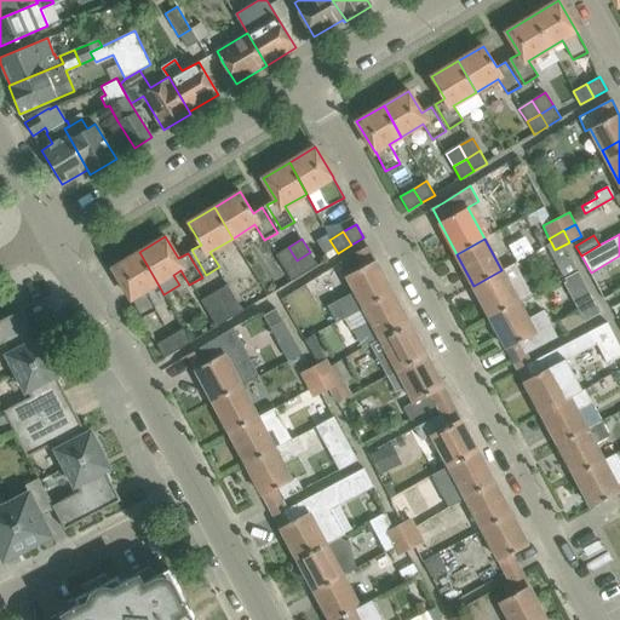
[(355,291),(327,305),(336,322),(344,317),(392,292),(368,246),(356,252),(340,263),(355,291)]
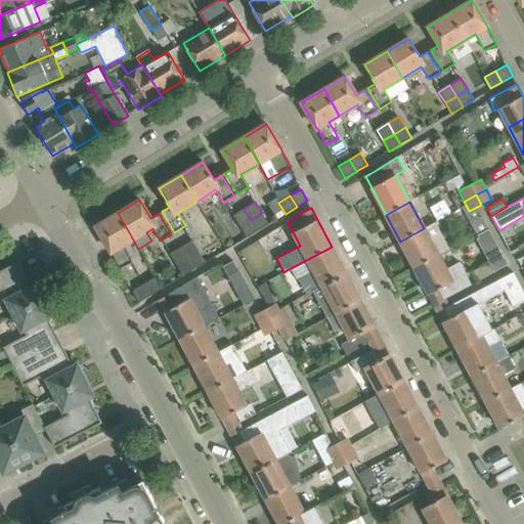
[(251,220),(244,209),(233,215),(239,226),(251,220)]
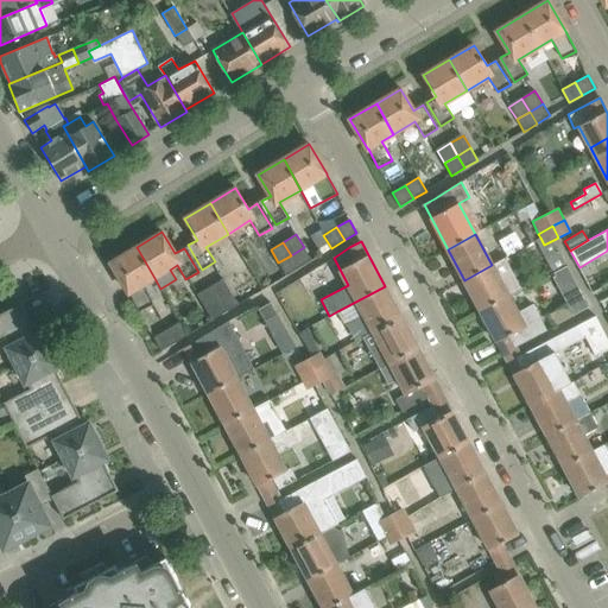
[(137,247),(111,263),(130,293),(128,293),(139,311),(152,303),(144,284),(154,278),(137,247)]
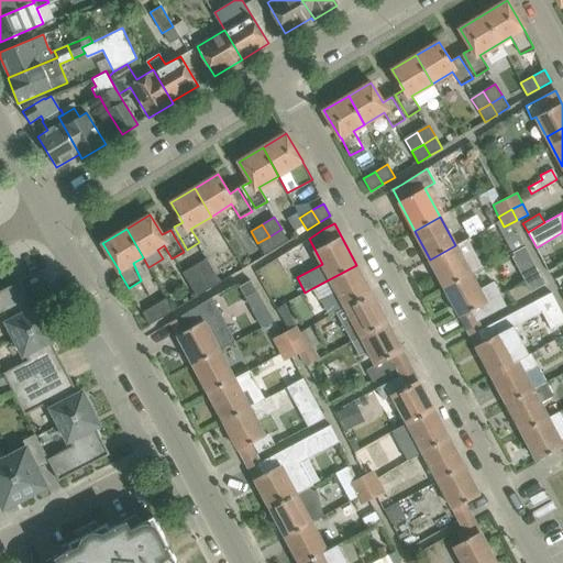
[(269,236),(277,247),(288,241),(282,229),(269,236)]
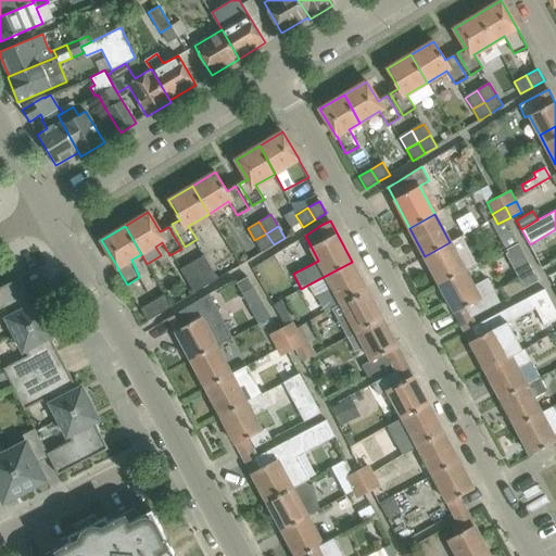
[(513,232),(501,239),(506,248),(510,245),(518,242),(514,235),(513,232)]
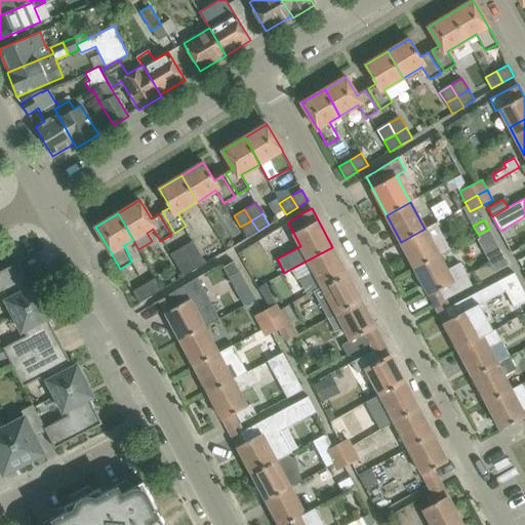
[(251,220),(240,227),(247,238),(258,231),(251,220)]
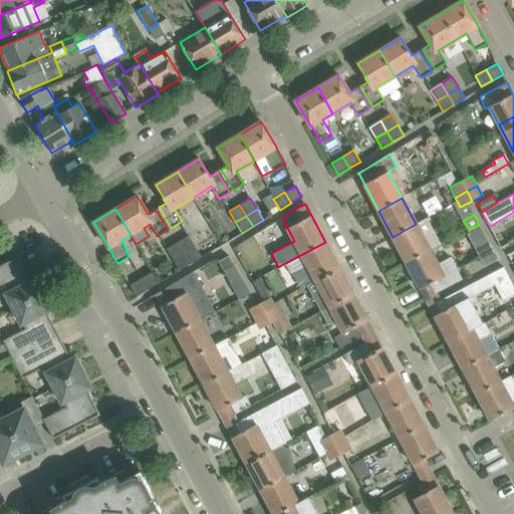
[(430,250),(440,244),(426,218),(416,224),(393,237),(407,263),(430,250)]
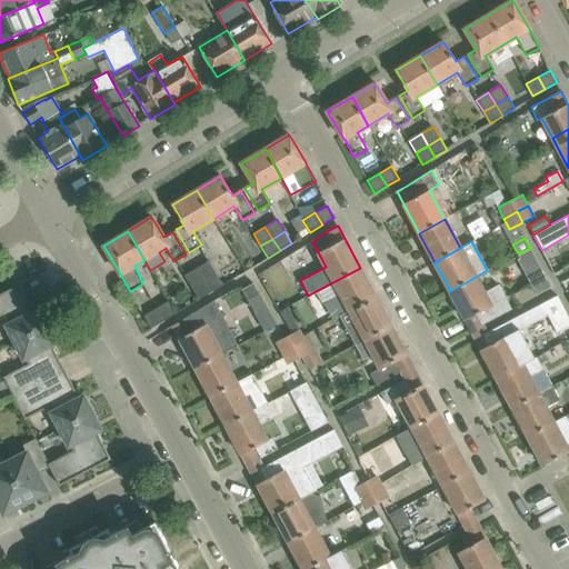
[(518,253),(516,256),(523,271),(538,263),(530,248),(522,251),(518,253)]
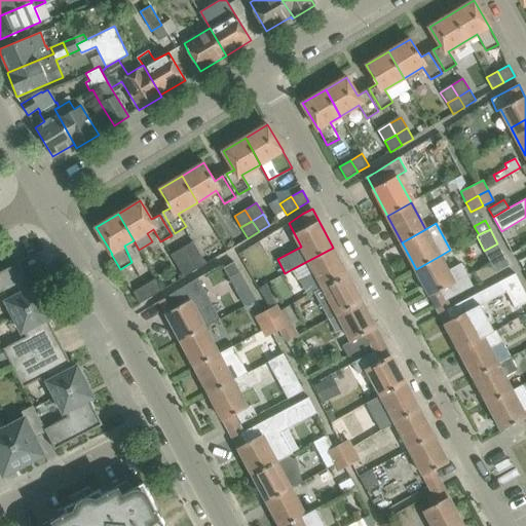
[(199,253),(193,242),(182,249),(188,260),(199,253)]
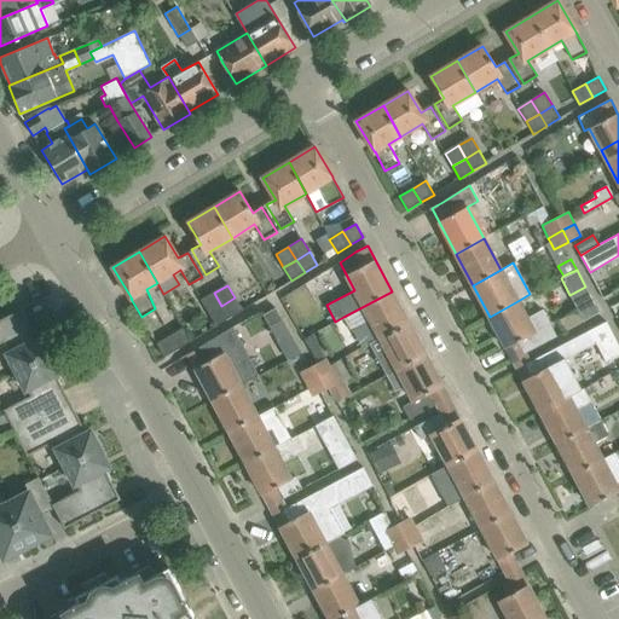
[(392,291),(343,317),(351,330),(352,330),(370,319),(380,337),(381,339),(409,323),(392,291)]
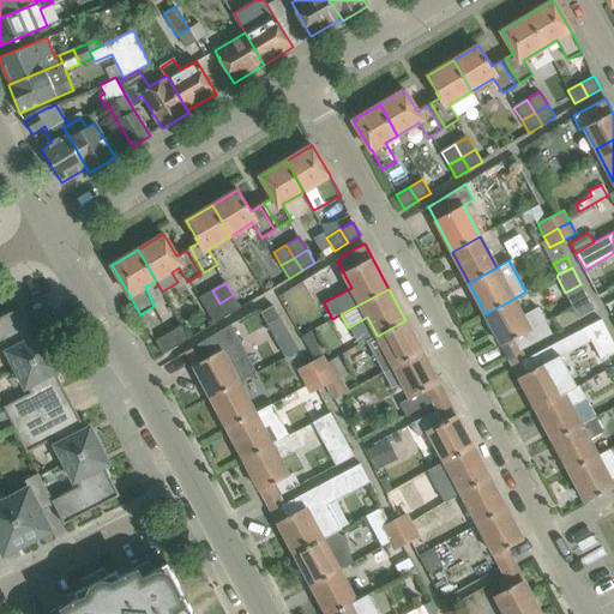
[(199,299),(208,311),(220,304),(212,290),(199,299)]
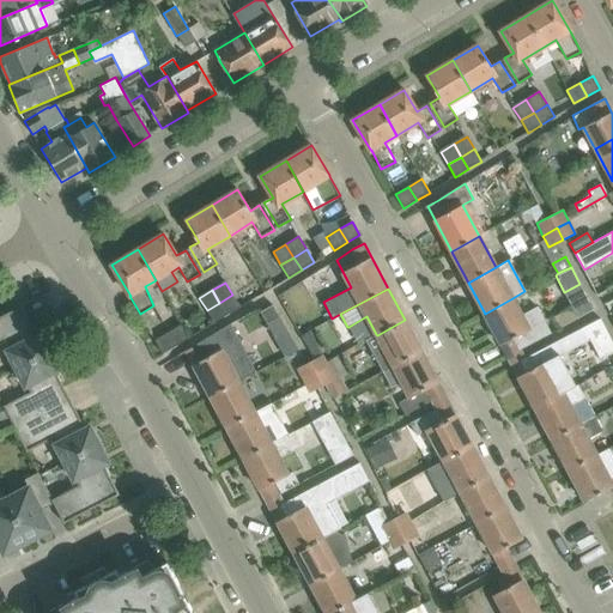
[(240,307),(232,295),(219,303),(228,315),(240,307)]
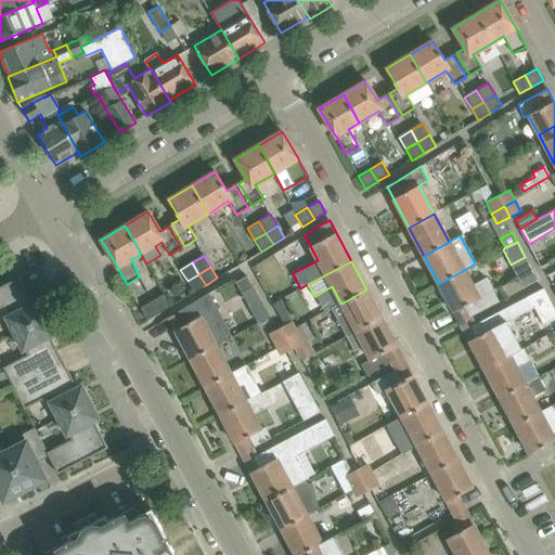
[(464,270),(439,284),(460,323),(499,301),(486,276),(472,284),(464,270)]
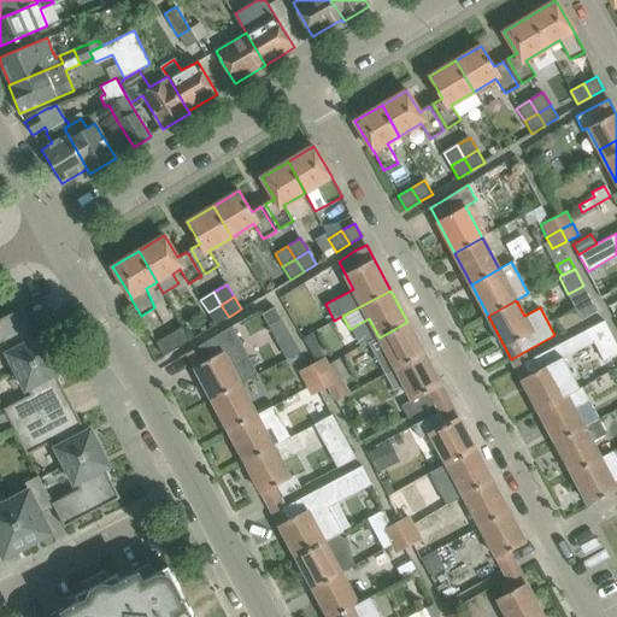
[(591,300),(577,307),(585,319),(598,312),(591,300)]
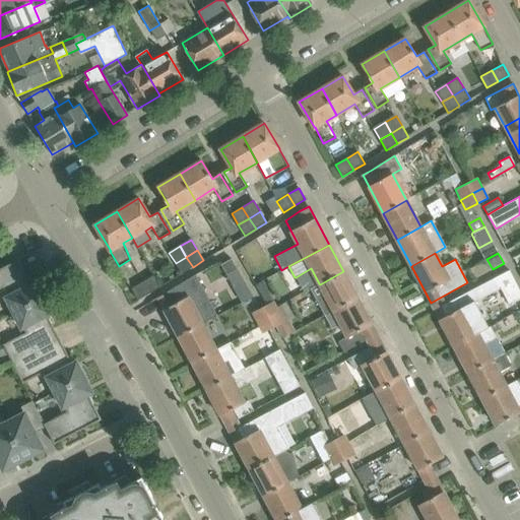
[(193,267),(186,257),(176,263),(182,273),(193,267)]
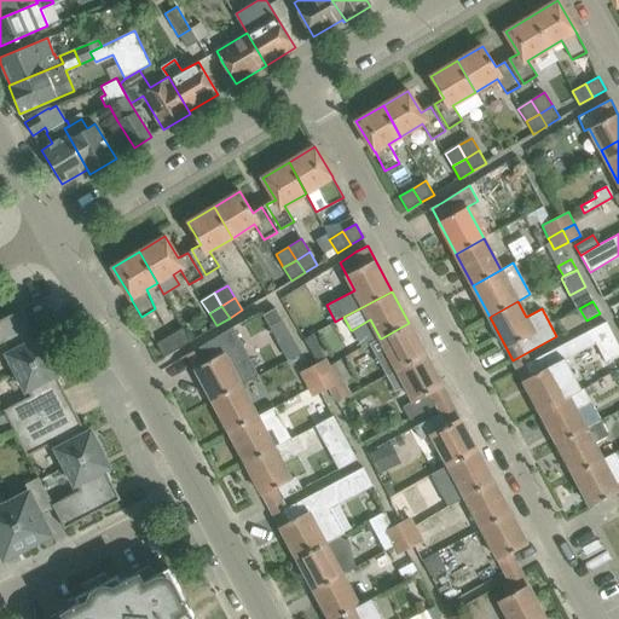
[(0,350),(6,347),(10,353),(7,354),(17,372),(51,354),(42,337),(41,336),(38,339),(22,308),(0,319),(0,350)]
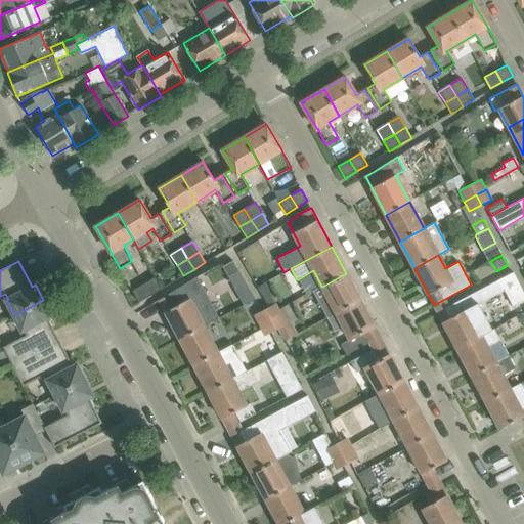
[(233,261),(222,266),(228,277),(238,271),(233,261)]
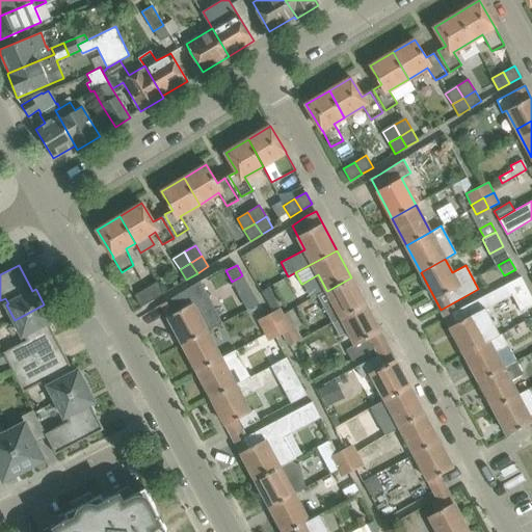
[(498,265),(479,275),(485,286),(504,275),(498,265)]
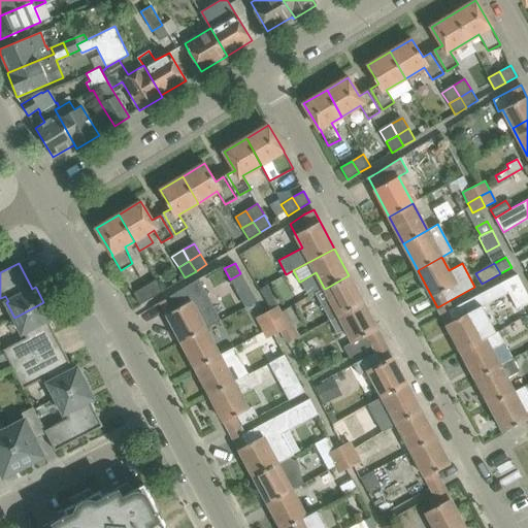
[(240,273),(230,279),(235,288),(245,283),(240,273)]
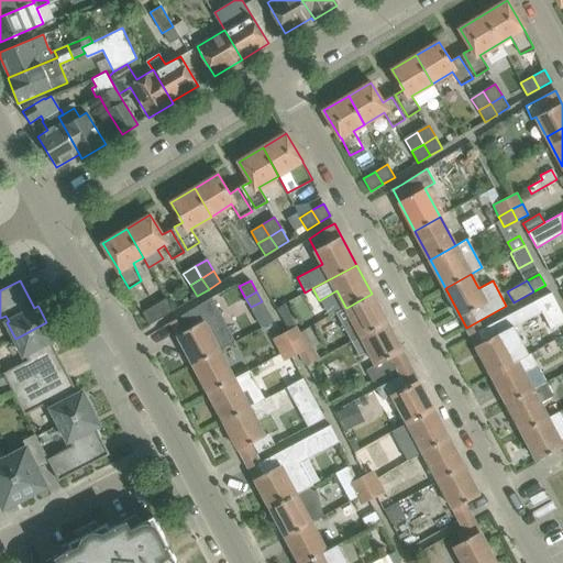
[(490,372),(492,375),(497,372),(529,354),(514,326),(541,311),(550,329),(562,321),(562,315),(551,293),(471,335),(484,362),(481,364),(486,374),(490,372)]
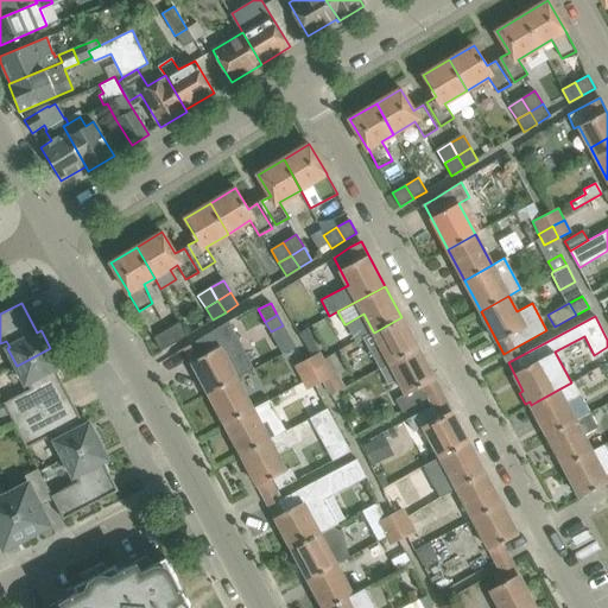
[(373,331),(362,337),(379,368),(417,347),(401,317),(374,333),(373,331)]
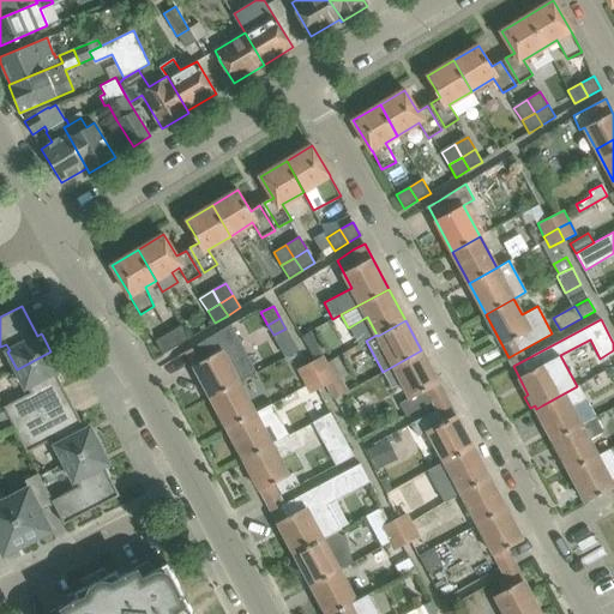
[(175,347),(188,338),(181,325),(168,333),(175,347)]
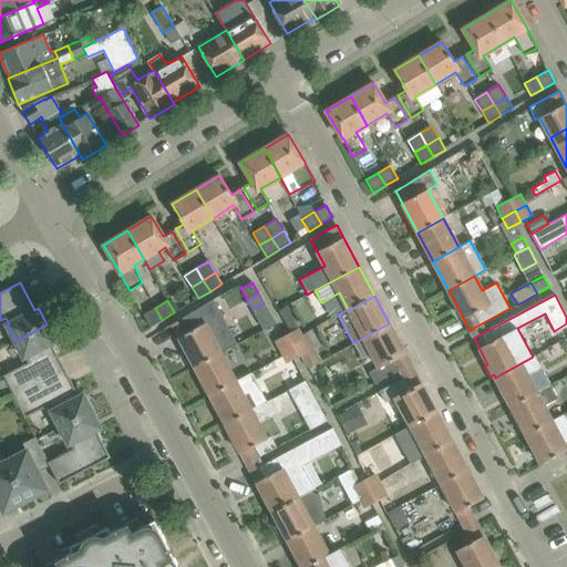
[(183,319),(172,325),(189,358),(195,367),(220,352),(237,343),(214,300),(183,319)]
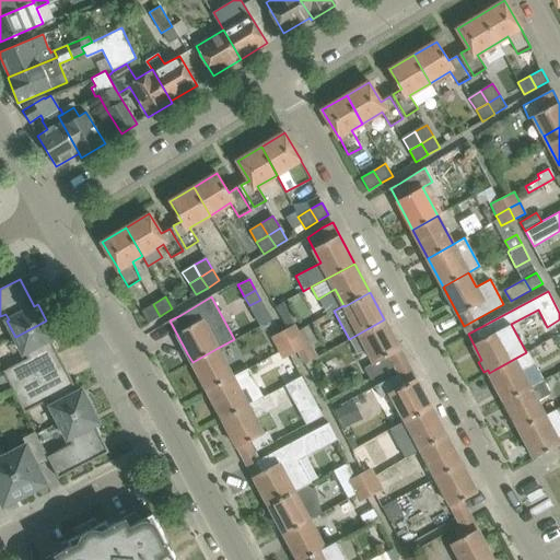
[(153,304),(141,311),(149,323),(160,316),(153,304)]
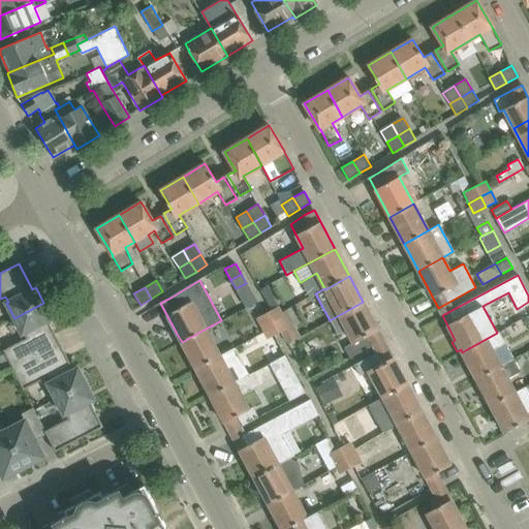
[(363,302),(330,320),(337,335),(346,330),(353,343),(344,347),(350,358),(383,340),(363,302)]
